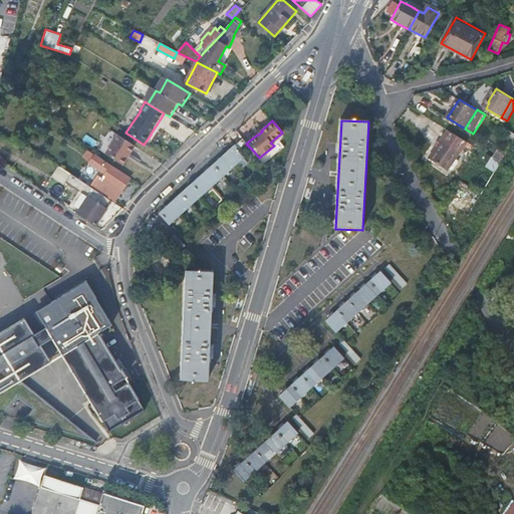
[(116,134),(104,154),(122,165),(134,145),(116,134)]
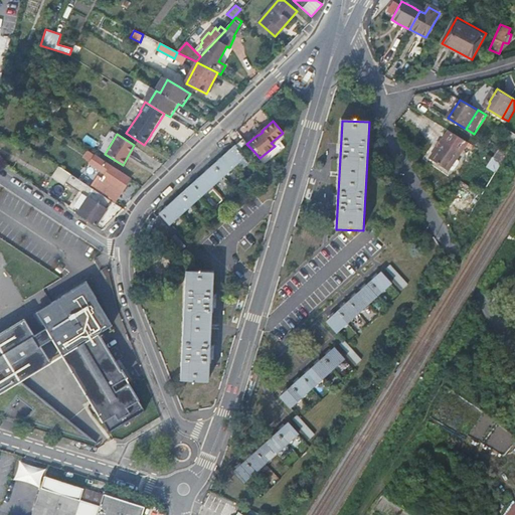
[(243,139),(235,146),(242,154),(249,147),(246,144),(243,139)]
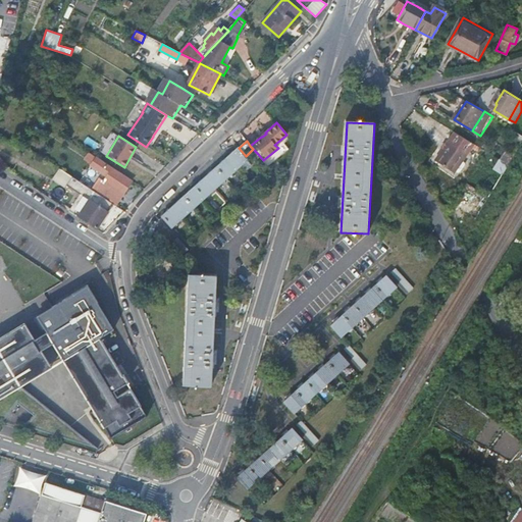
[(246,156),(239,148),(162,216),(172,227),(249,160),(246,156)]
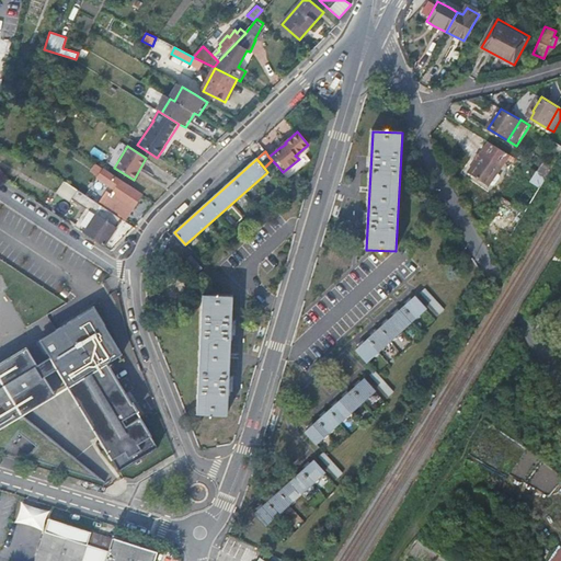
[(287,189),(292,184),(283,172),(277,165),(273,170),(287,189)]
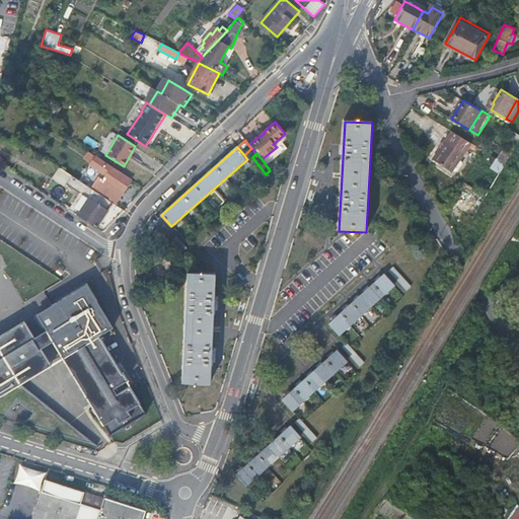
[(132,179),(95,156),(89,165),(106,175),(101,182),(121,196),(132,179)]
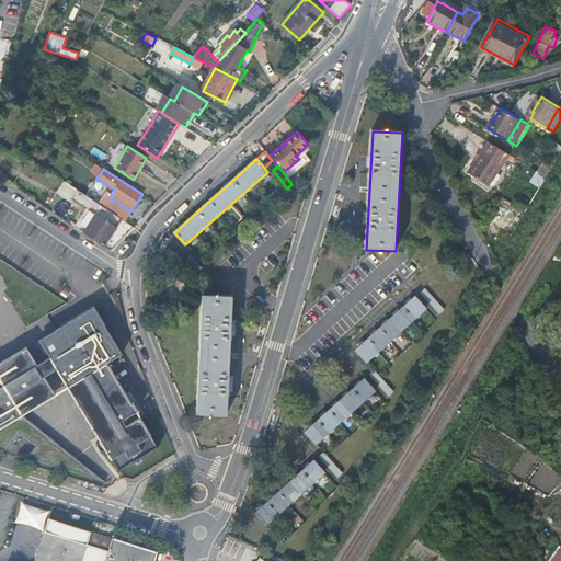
[(99,204),(78,190),(71,199),(87,209),(115,227),(116,225),(121,218),(99,204)]
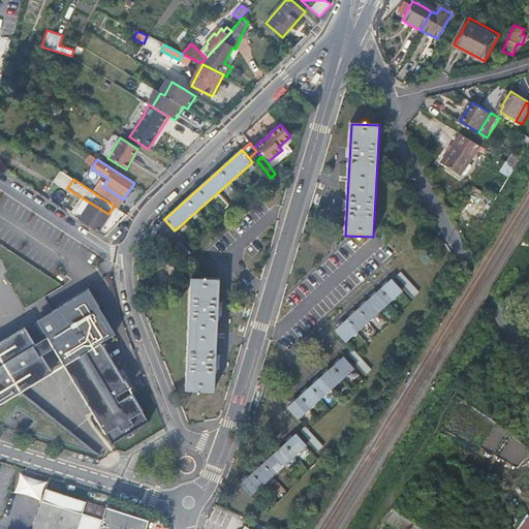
[(123,199),(103,186),(100,191),(96,188),(93,192),(114,206),(118,209),(123,199)]
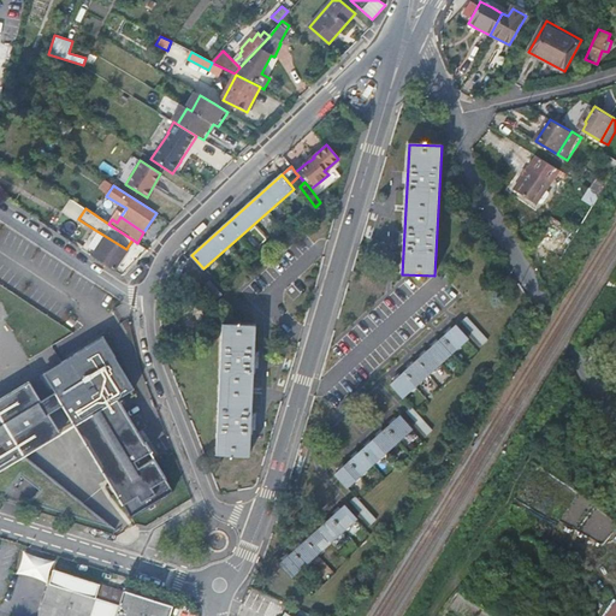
[(95,230),(82,249),(93,256),(94,253),(105,260),(104,264),(114,270),(123,254),(126,249),(95,230)]
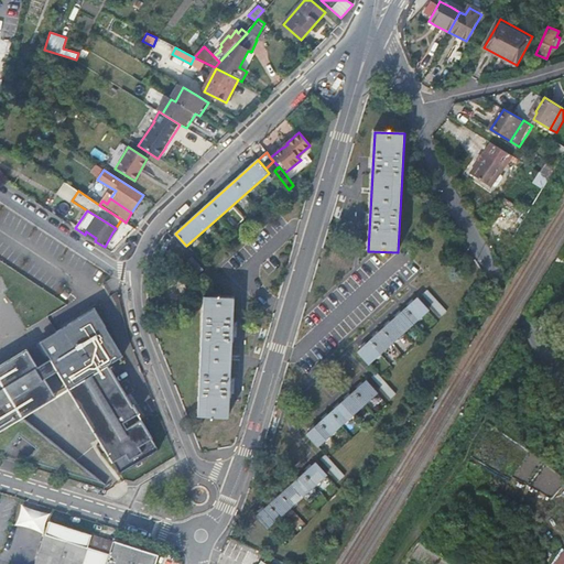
[(192,256),(187,260),(199,273),(204,269),(192,256)]
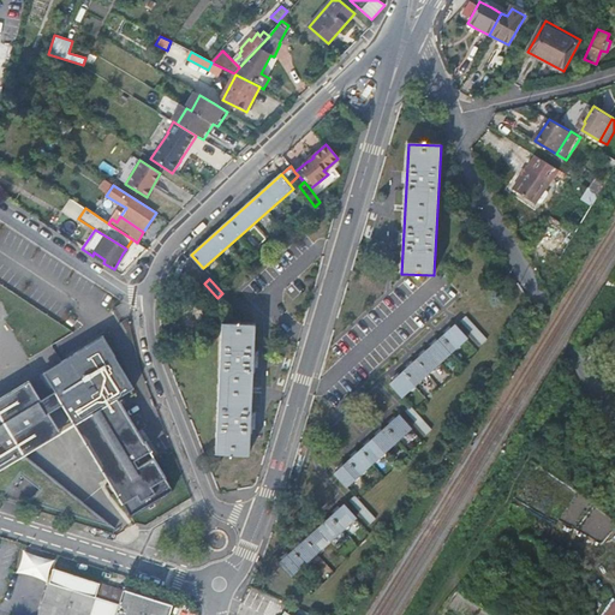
[(465,317),(460,321),(482,344),(487,340),(465,317)]
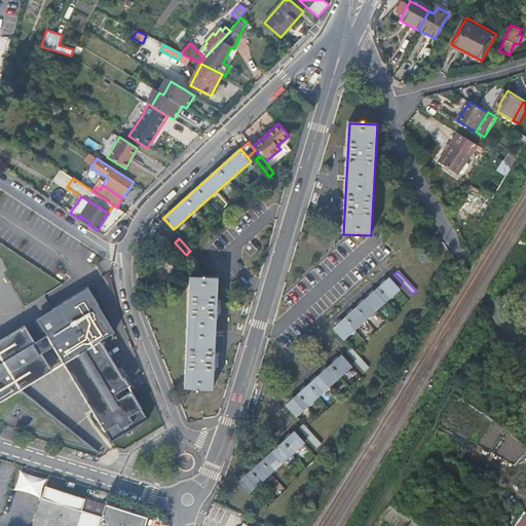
[(218,277),(190,276),(185,387),(213,389),(218,277)]
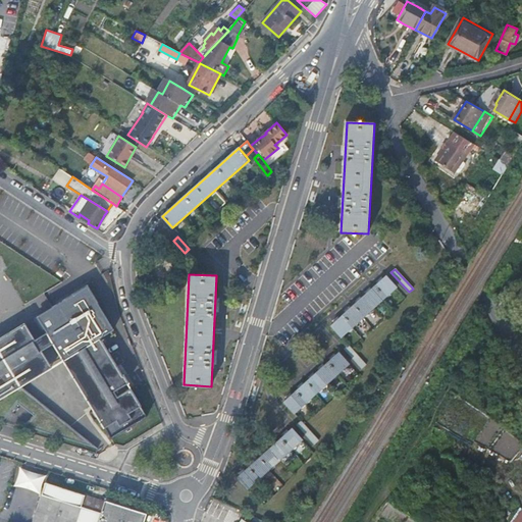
[(386,277),(332,325),(343,336),(396,288),(386,277)]
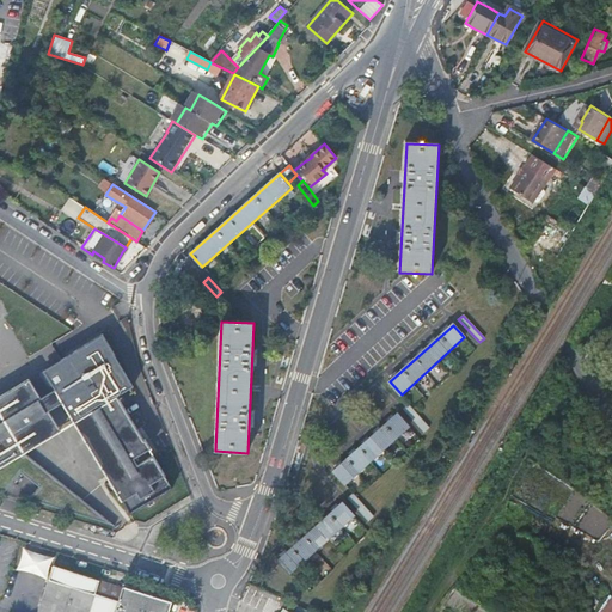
[(29,378),(0,395),(0,489),(5,491),(22,472),(38,485),(29,499),(114,525),(24,451),(60,429),(49,410),(62,402),(109,481),(104,483),(110,493),(115,490),(129,514),(172,488),(152,456),(147,458),(144,453),(150,448),(145,440),(144,440),(116,396),(133,386),(102,335),(61,359),(43,369),(47,377),(54,389),(41,397),(29,378)]
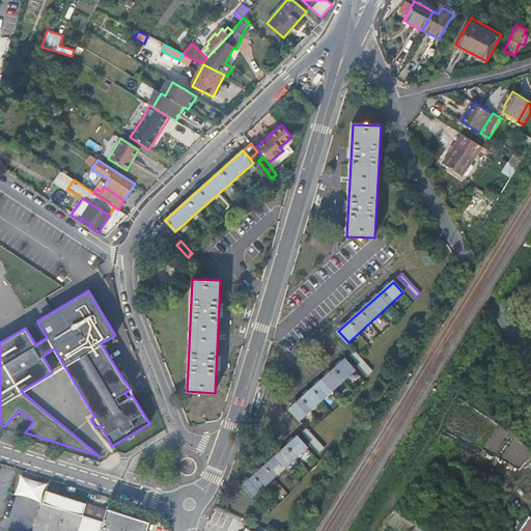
[(355,351),(351,355),(368,374),(372,370),(355,351)]
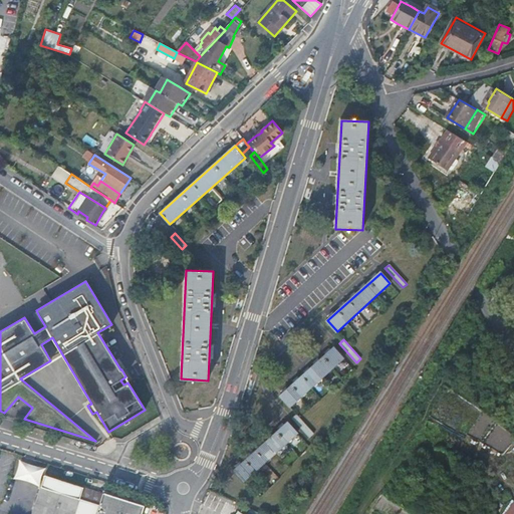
[(334,348),(280,396),(289,407),(343,358),(334,348)]
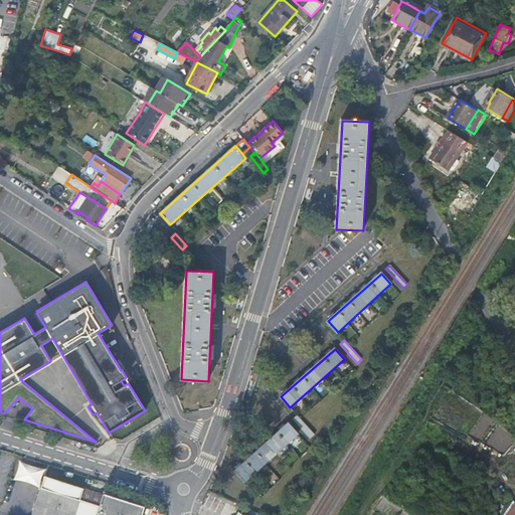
[(297,415),(293,419),(311,440),(315,436),(297,415)]
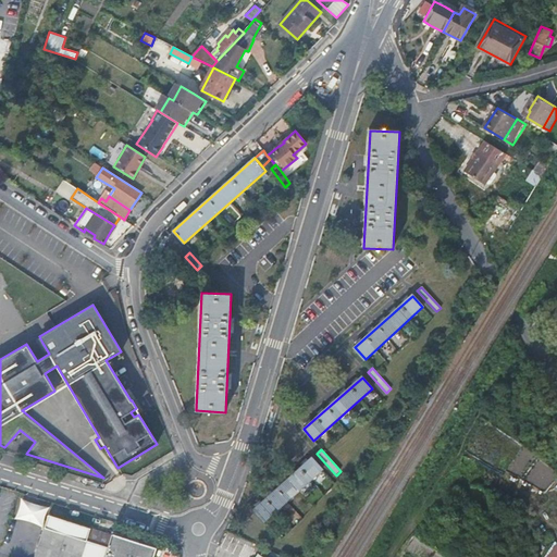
[(311,458),(254,509),(263,521),(322,470),(311,458)]
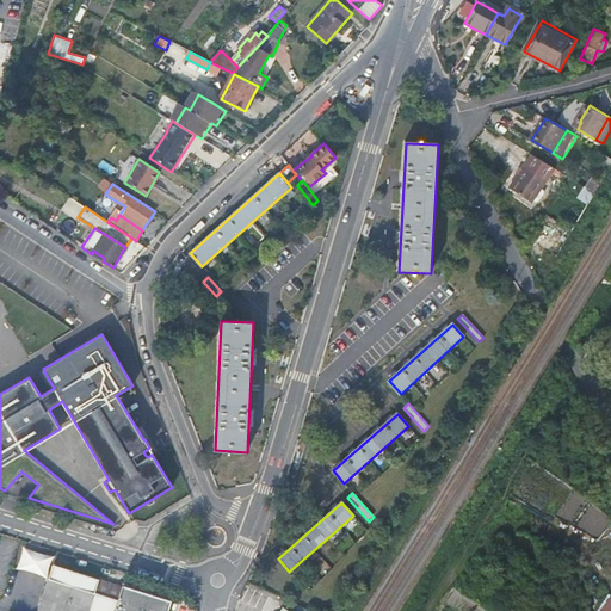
[(51,565),(36,610),(112,610),(121,587),(51,565)]
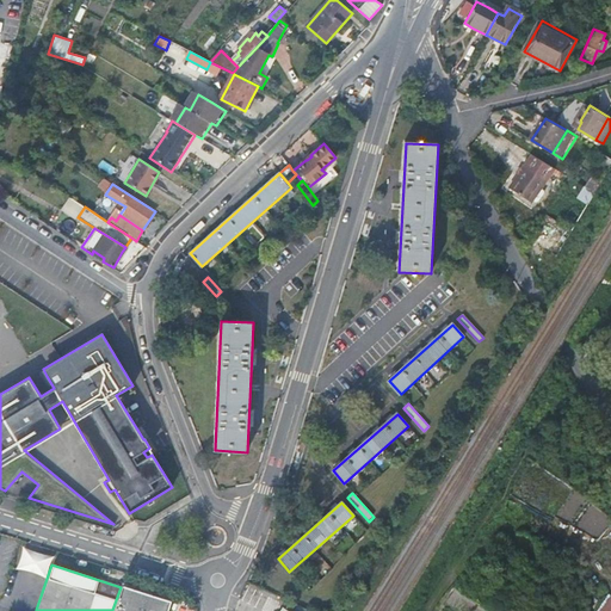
[(513,593),(520,581),(510,575),(503,586),(513,593)]
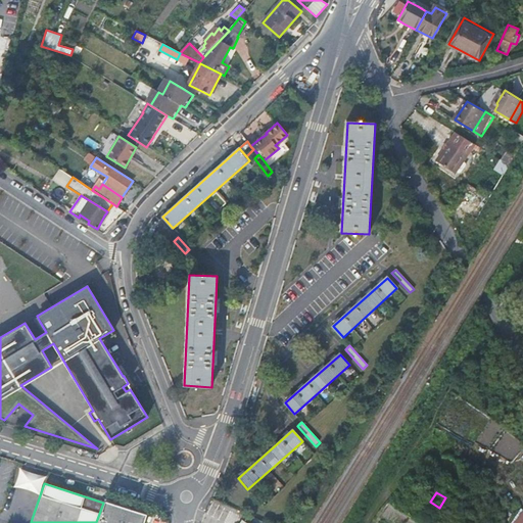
[(141,522),(145,514),(103,501),(103,503),(96,522),(141,522)]
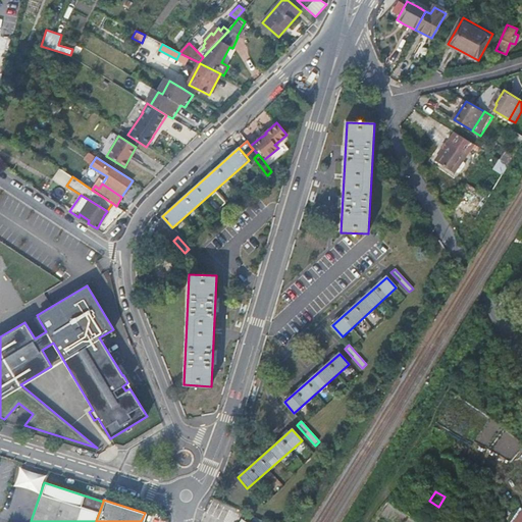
[(521,521),(521,511),(513,521),(521,521)]
